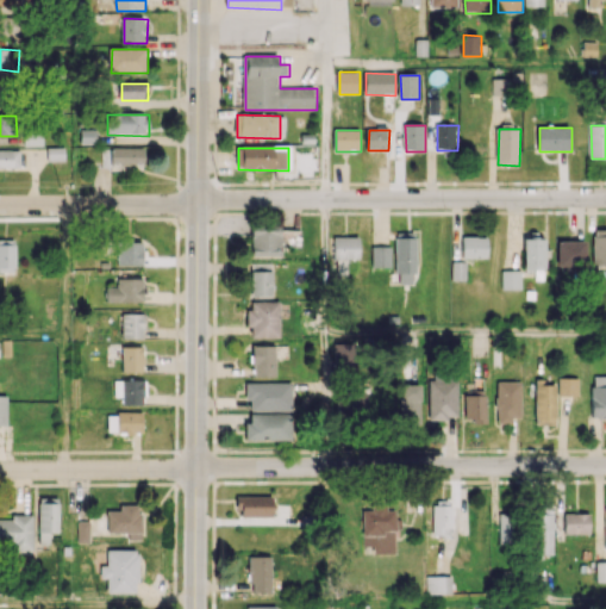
[(147,149),(105,149),(104,167),(147,167),(147,149)]
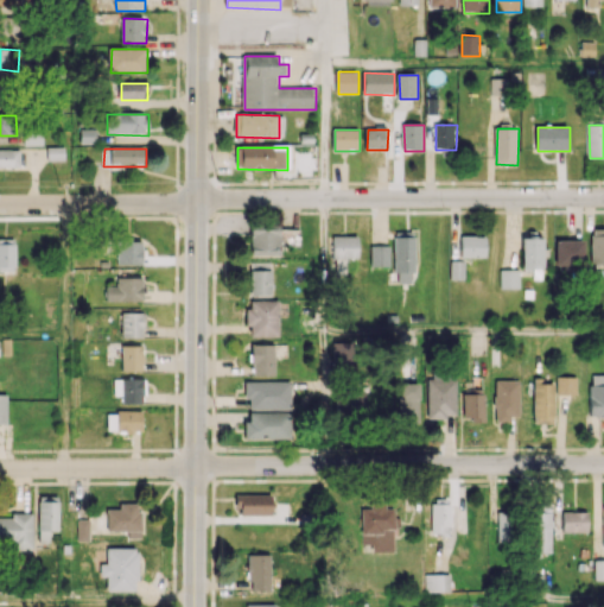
[(0,168),(23,168),(23,151),(0,150),(0,168)]
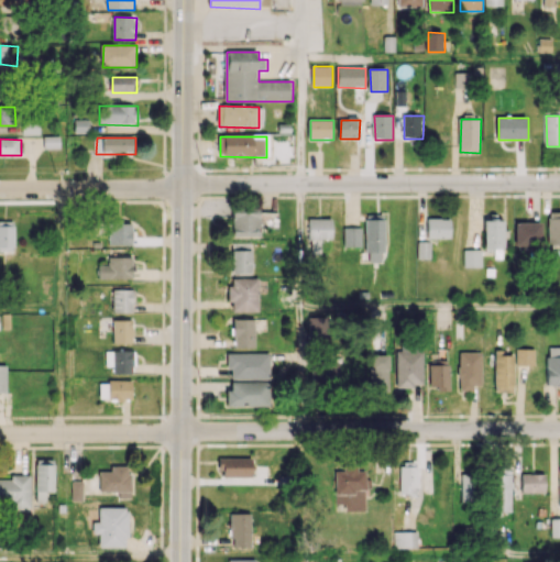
[(235,208),(234,237),(261,238),(262,208),(235,208)]
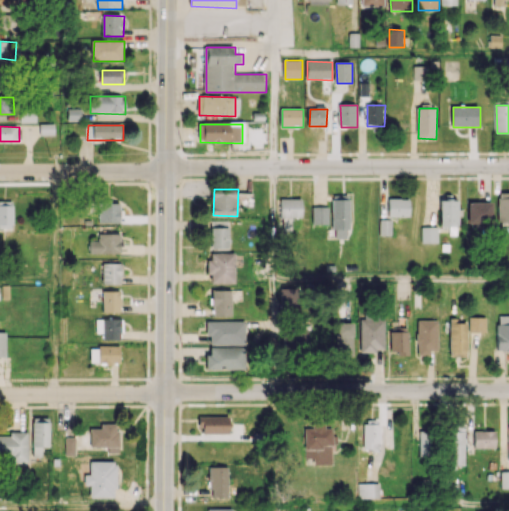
[(500,223),(508,223),(508,193),(500,193),(500,223)]
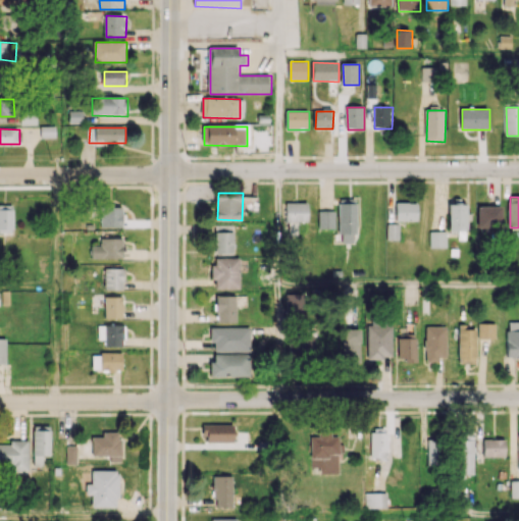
[(309,222),(309,203),(289,204),(290,237),(299,236),(299,222),(309,222)]
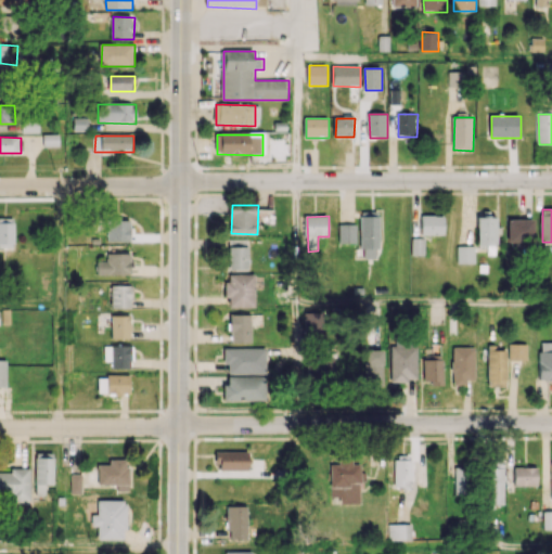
[(446,235),(446,216),(423,216),(423,235),(446,235)]
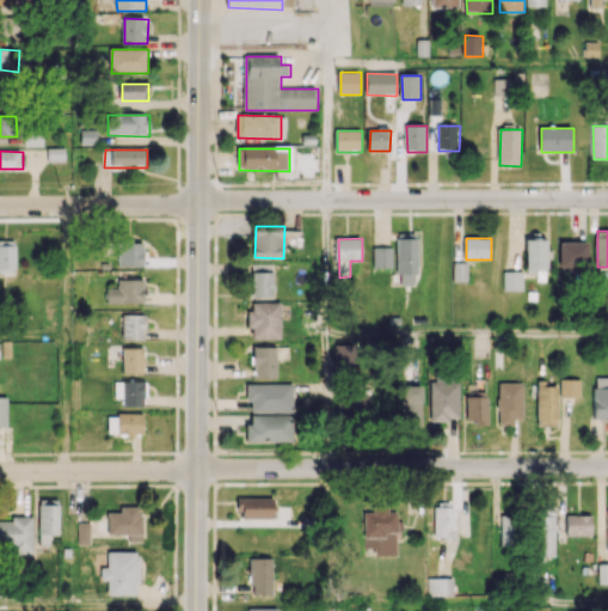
[(418,239),(400,239),(400,285),(419,285),(418,239)]
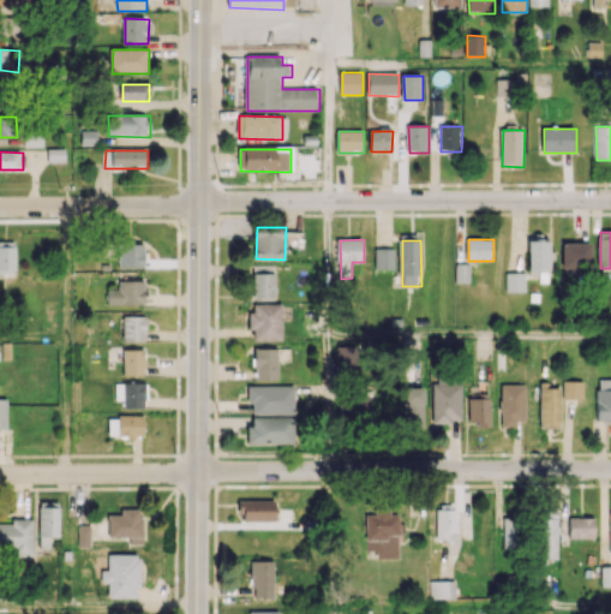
[(19,244),(0,243),(0,274),(18,275),(19,244)]
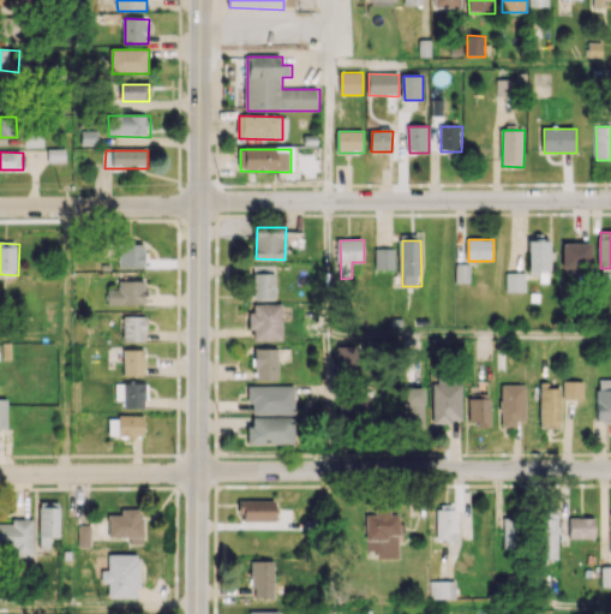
[(593,244),(564,243),(564,268),(593,269),(593,244)]
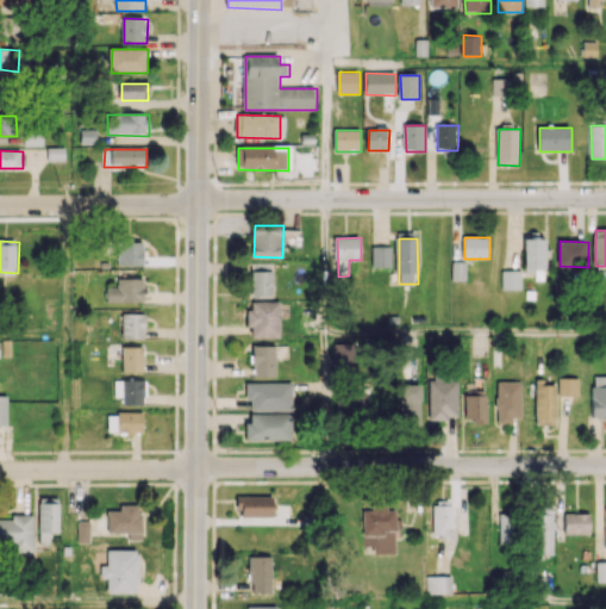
[(119,266),(144,266),(144,243),(120,243),(119,266)]
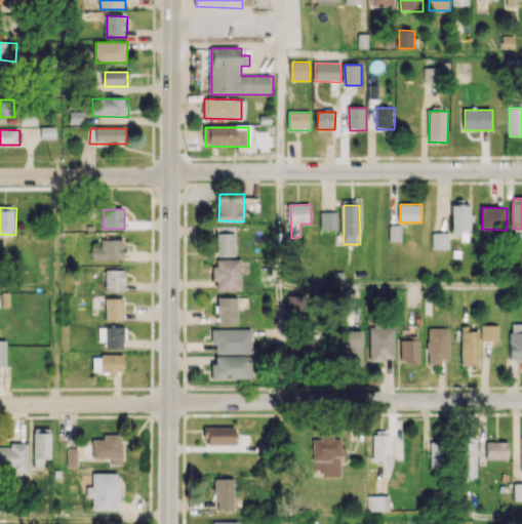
[(338,231),(338,213),(323,212),(322,231),(338,231)]
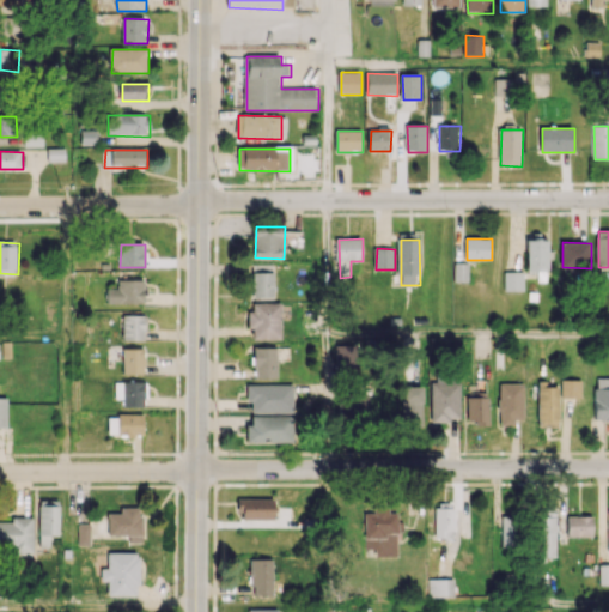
[(457,283),(470,283),(470,264),(457,264),(457,283)]
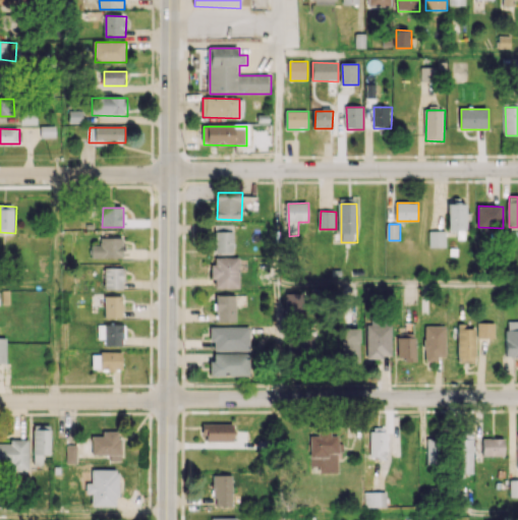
[(217,253),(234,253),(234,225),(217,225),(217,253)]
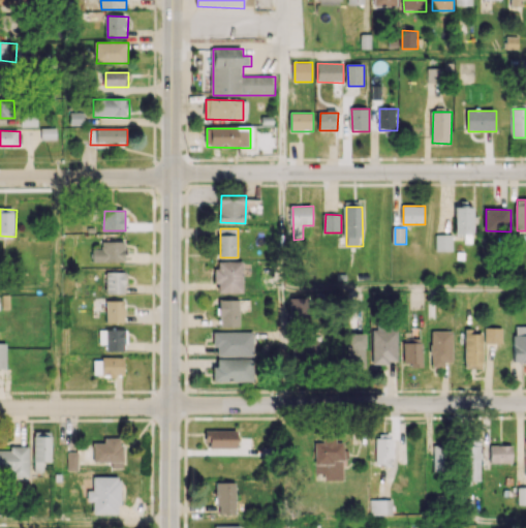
[(438,252),(455,252),(455,235),(438,236),(438,252)]
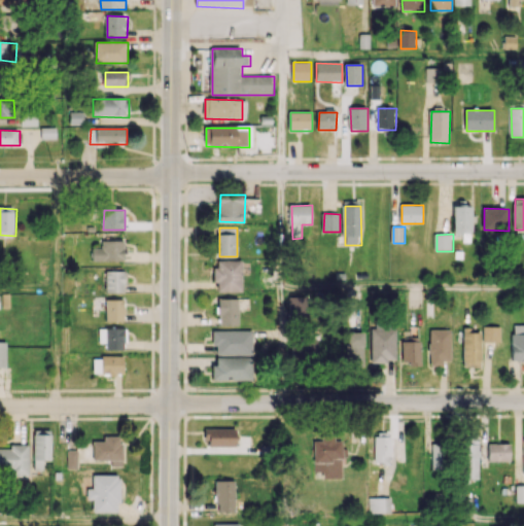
[(126,261),(125,242),(103,242),(103,249),(95,249),(95,261),(126,261)]
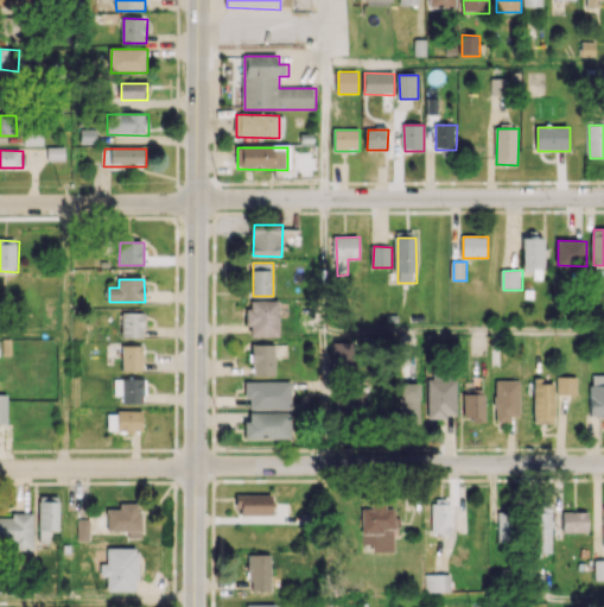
[(248,327),(253,327),(252,337),(280,339),(280,302),(249,301),(248,327)]
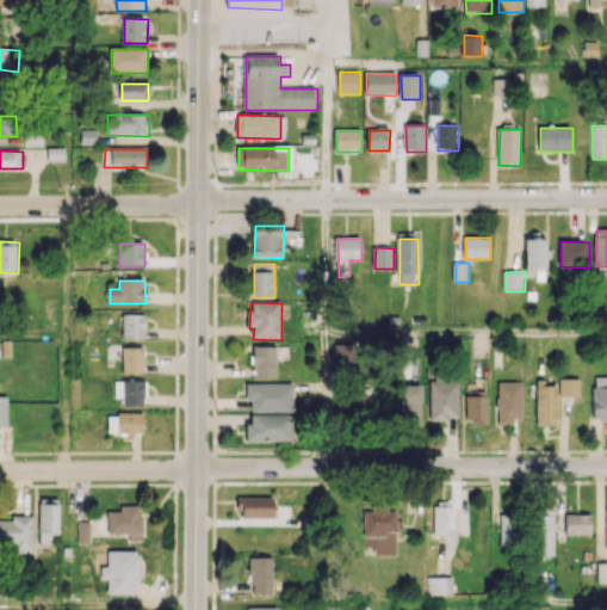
[(125,340),(146,340),(146,315),(124,315),(125,340)]
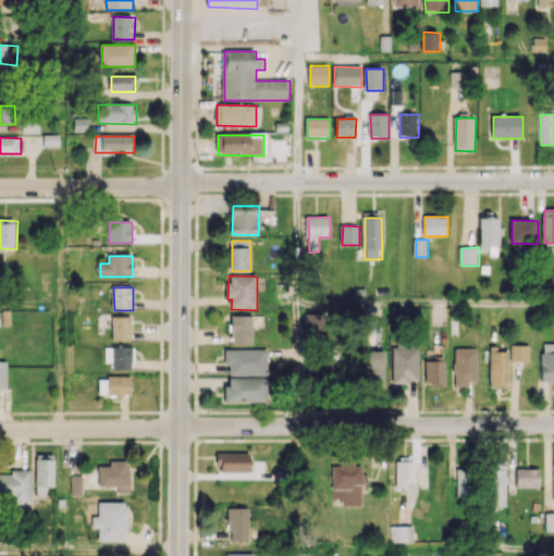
[(307,331),(324,332),(325,314),(308,314),(307,331)]
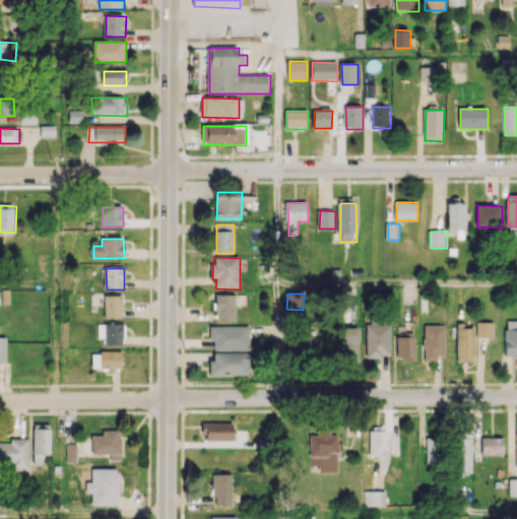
[(124,318),(124,297),(107,296),(106,318),(124,318)]
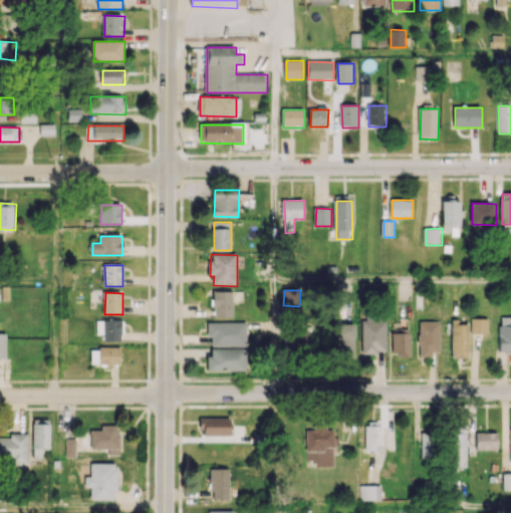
[(233,319),(233,292),(214,292),(214,319),(233,319)]
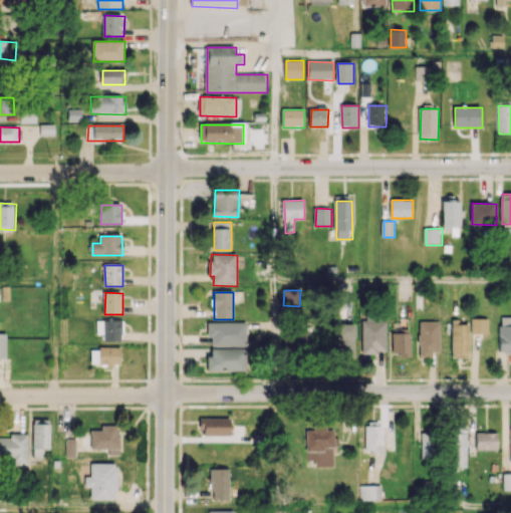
[(510,317),(501,317),(501,352),(510,352),(510,317)]
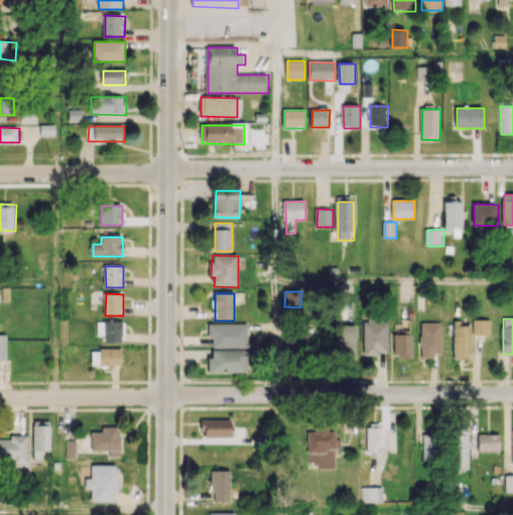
[(475,336),(492,336),(492,320),(475,319),(475,336)]
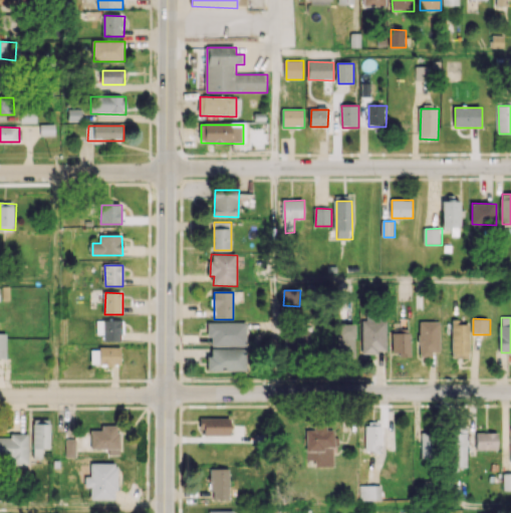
[(98,335),(104,335),(104,342),(123,341),(122,320),(98,321),(98,335)]
